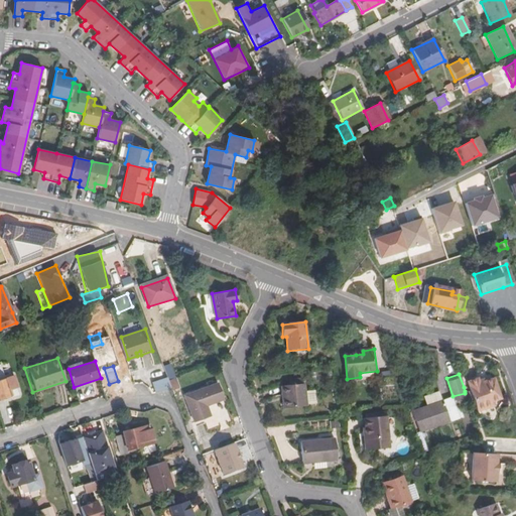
[(0,397),(11,394),(9,388),(17,386),(14,375),(0,379),(0,397)]
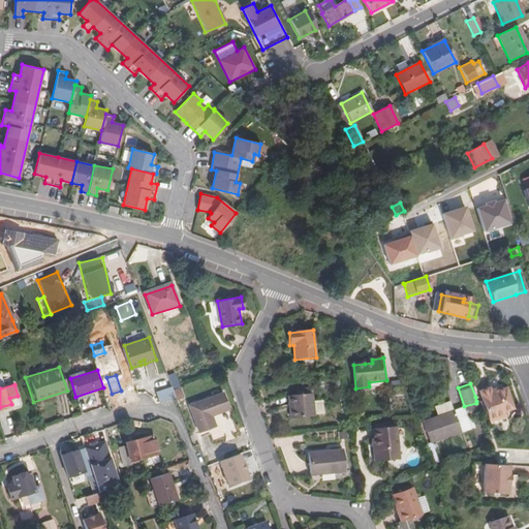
[(172,385),(156,391),(159,401),(175,396),(172,385)]
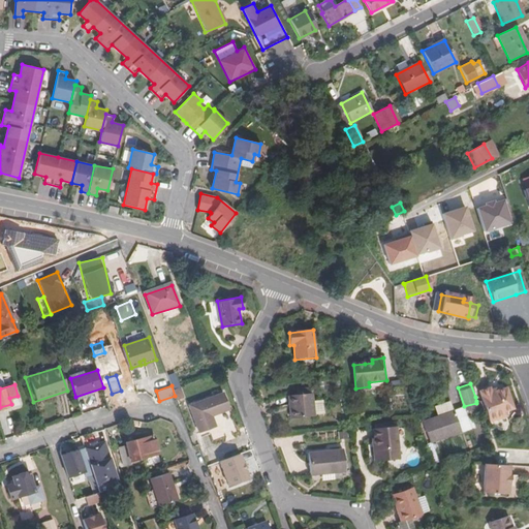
[(497,414),(506,411),(514,409),(506,387),(496,391),(492,393),(491,391),(490,387),(479,391),(480,396),(481,399),(476,401),(476,403),(480,414),(487,412),(490,422),(499,419),(497,414)]
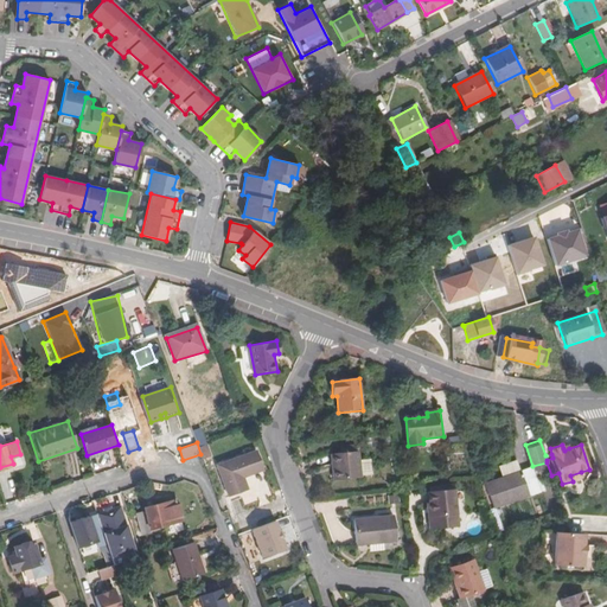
[(208,447),(200,449),(204,461),(212,458),(208,447)]
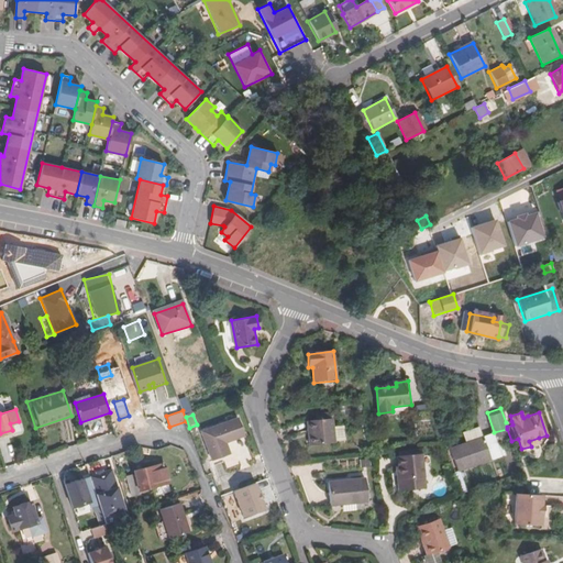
[(205,431),(214,460),(229,453),(225,442),(243,434),(238,418),(205,431)]
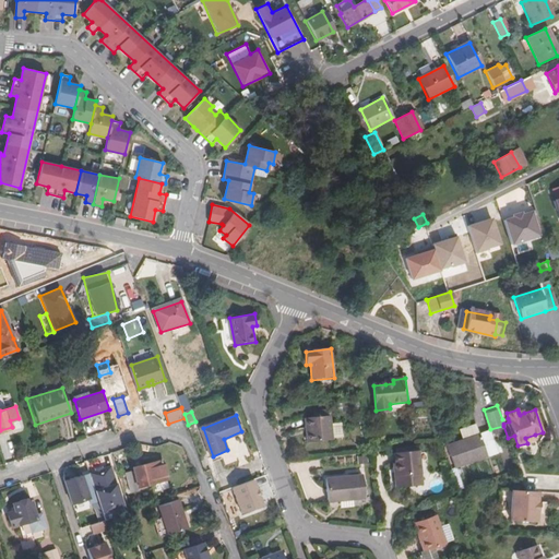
[(309,430),(310,444),(333,441),(330,417),(306,420),(307,430),(309,430)]
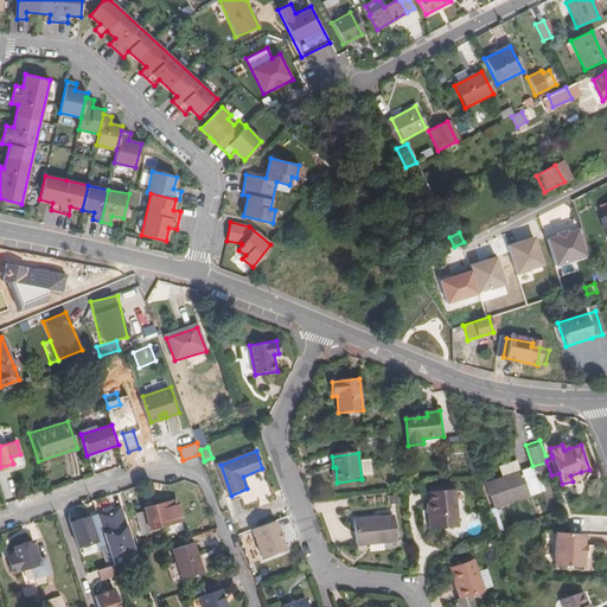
[(505,477),(524,471),(521,460),(502,466),(505,477)]
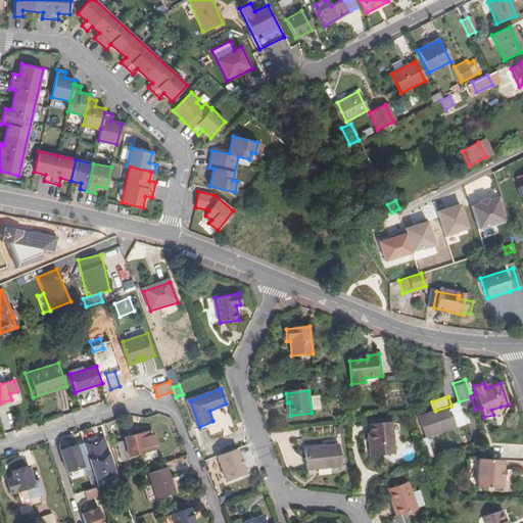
[(452,406),(435,411),(421,416),(428,436),(459,427),(452,406)]
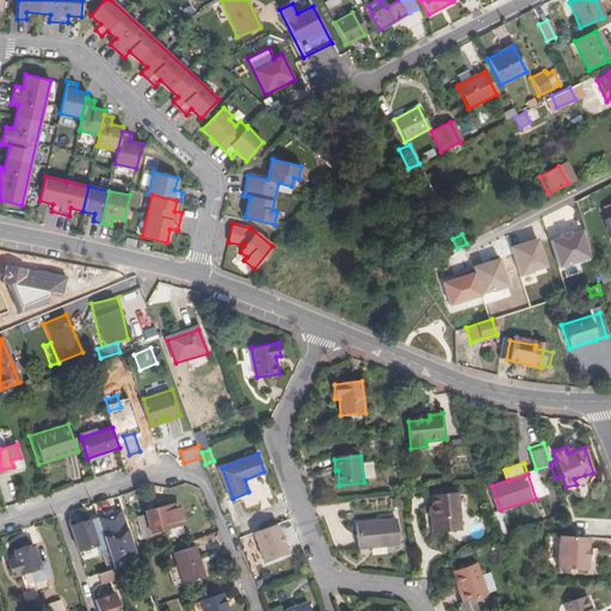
[(431,507),(433,529),(462,526),(458,489),(445,491),(445,495),(433,497),(434,506),(431,507)]
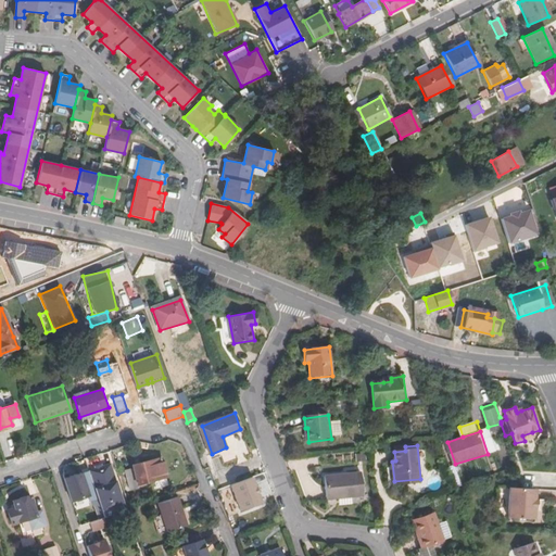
[(168,478),(164,459),(134,465),(134,468),(125,470),(129,490),(138,489),(138,488),(141,488),(140,483),(168,478)]
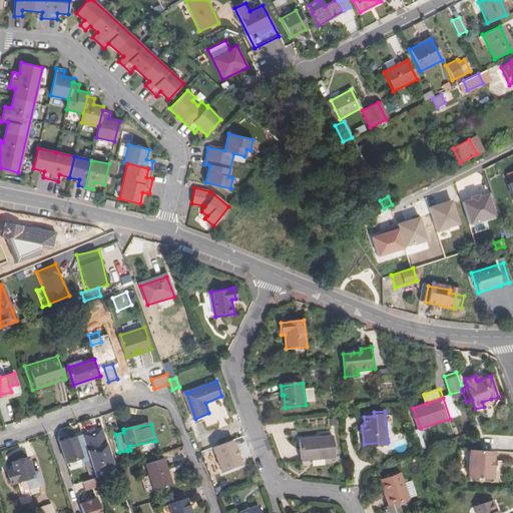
[(102,429),(82,435),(88,451),(91,460),(96,477),(97,478),(104,476),(102,468),(113,465),(102,429)]
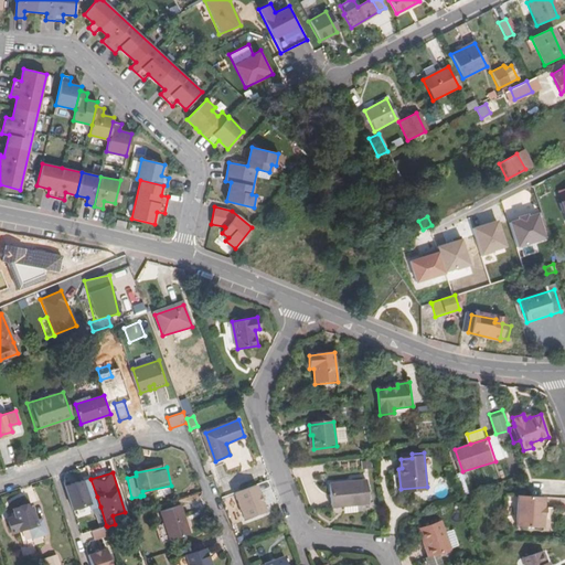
[(97,497),(91,479),(91,478),(63,487),(71,511),(89,504),(91,510),(100,507),(97,497)]
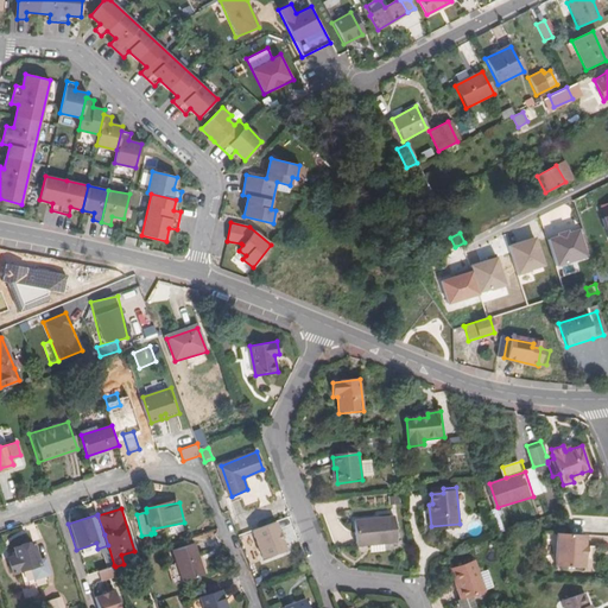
[(397,519),(355,523),(358,549),(399,545),(397,519)]
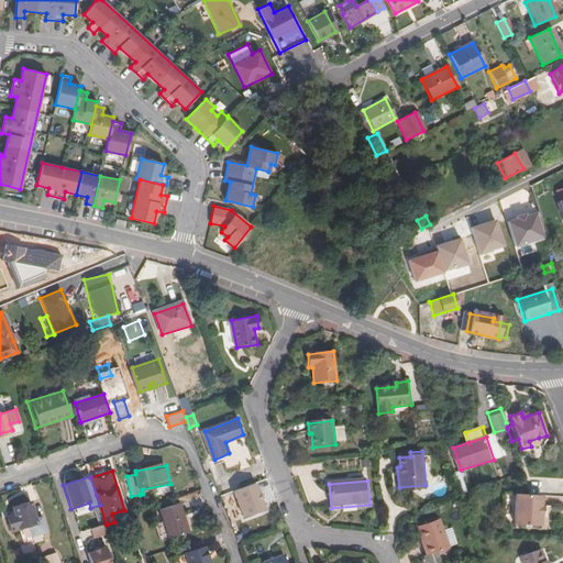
[(518,493),(517,525),(542,526),(543,516),(544,516),(545,505),(543,505),(543,495),(529,494),(518,493)]
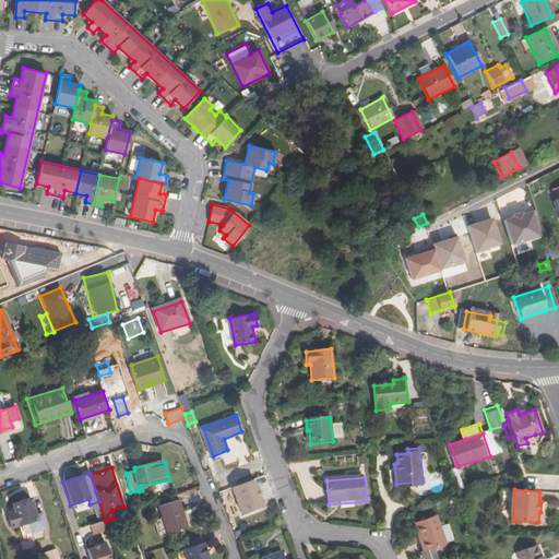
[(542,492),(539,500),(551,502),(552,495),(542,492)]
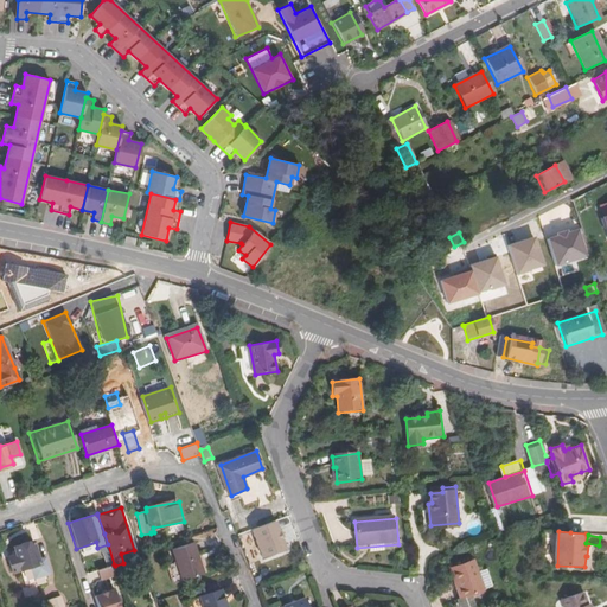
[(12,573),(20,570),(30,567),(33,580),(51,574),(45,557),(38,560),(33,542),(14,548),(17,555),(7,557),(12,573)]
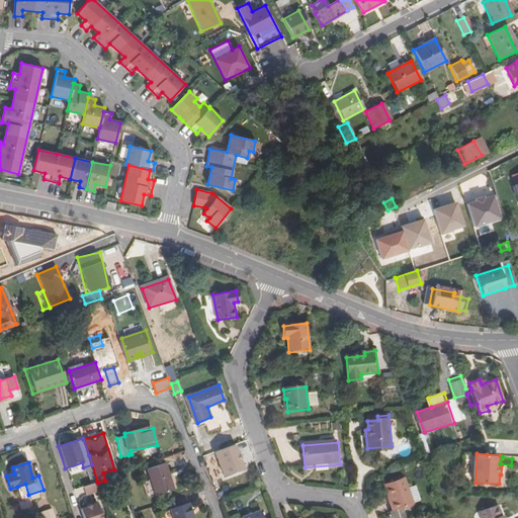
[(149,468),(157,494),(175,489),(166,462),(149,468)]
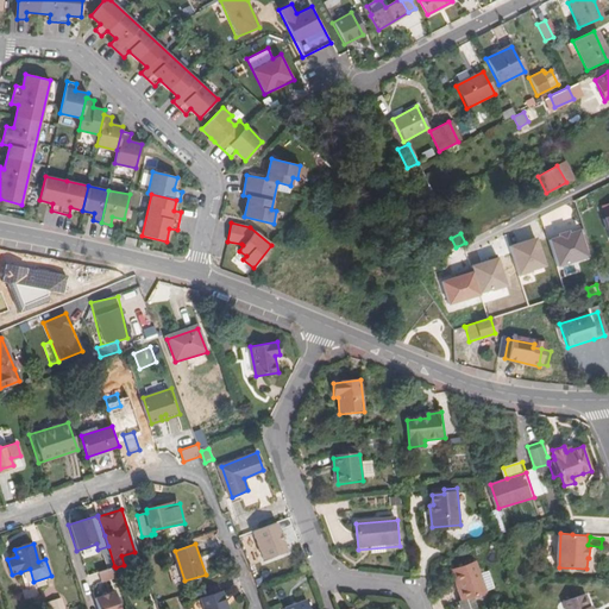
[(464,602),(475,598),(488,594),(476,562),(452,571),(464,602)]
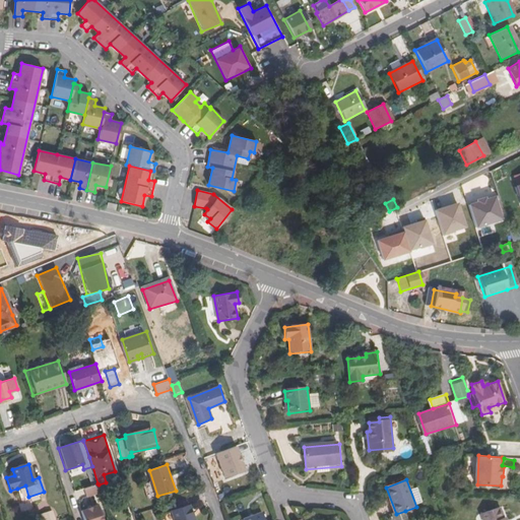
[(98,483),(84,488),(87,496),(101,492),(99,484),(98,483)]
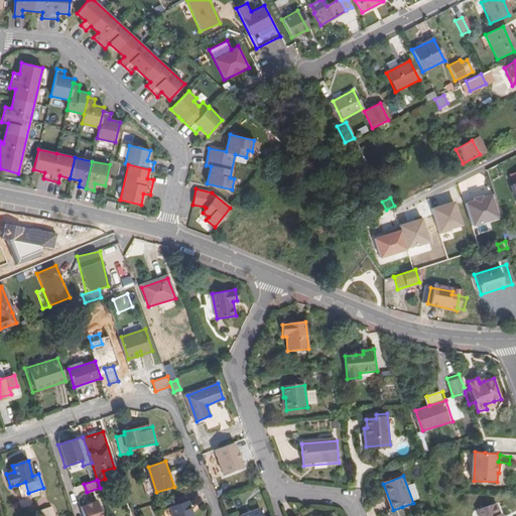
[(86,494),(87,502),(97,500),(95,492),(86,494)]
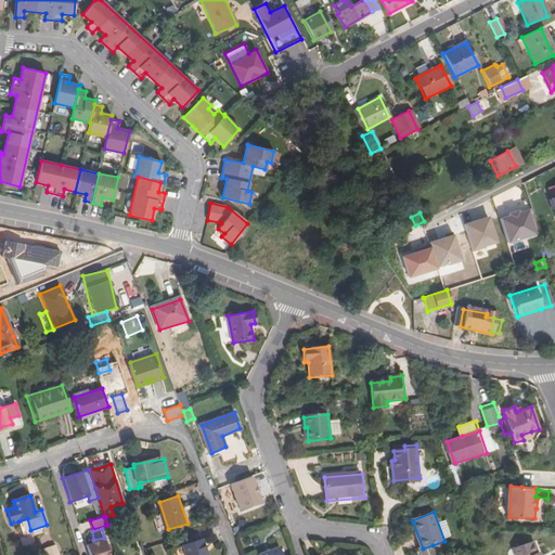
[(111,554),(105,538),(87,544),(90,554),(111,554)]
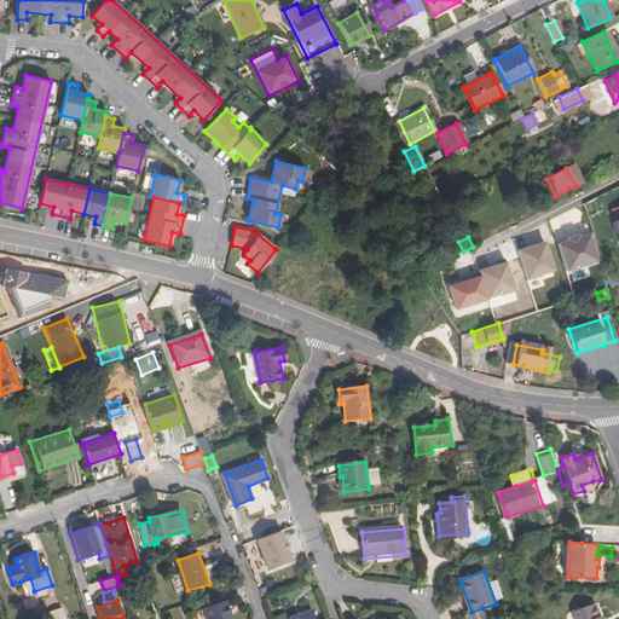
[(231,618),(225,602),(206,608),(208,618),(231,618)]
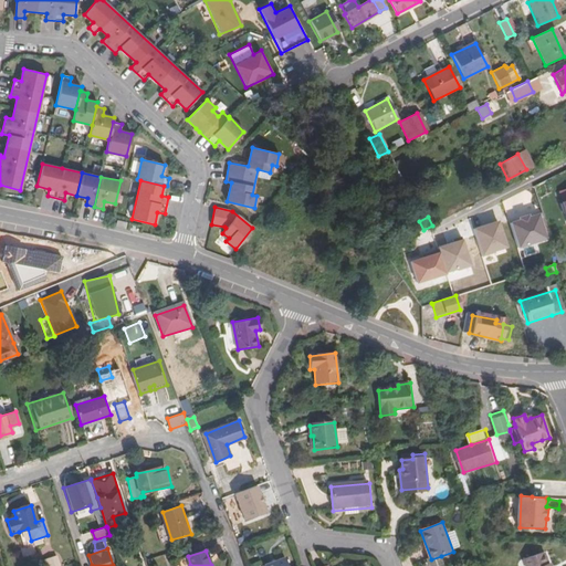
[(548,565),(544,552),(524,558),(526,565),(548,565)]
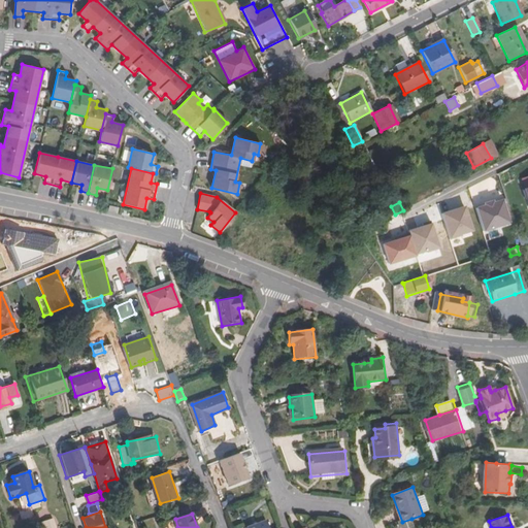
[(46,527),(55,527),(53,519),(45,522),(46,527)]
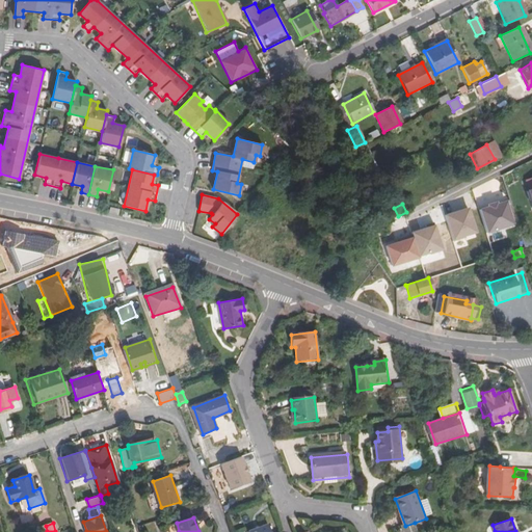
[(418,531),(415,523),(405,526),(403,527),(404,531),(418,531)]
